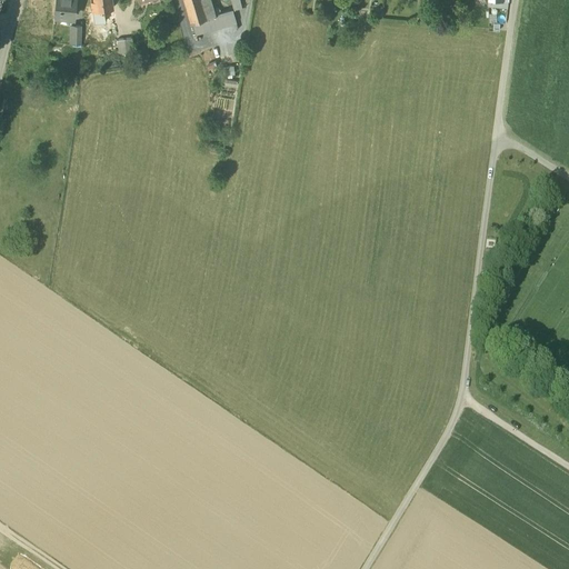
[(75,0),(56,0),(55,11),(55,17),(62,18),(73,19),(75,0)]
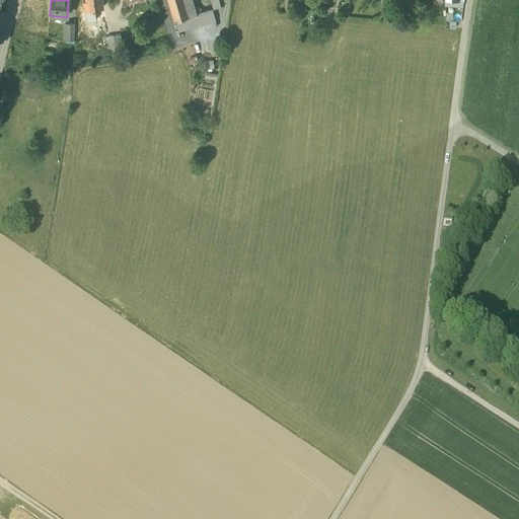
[(101,0),(85,0),(86,1),(83,2),(84,11),(85,11),(92,10),(102,8),(101,0)]
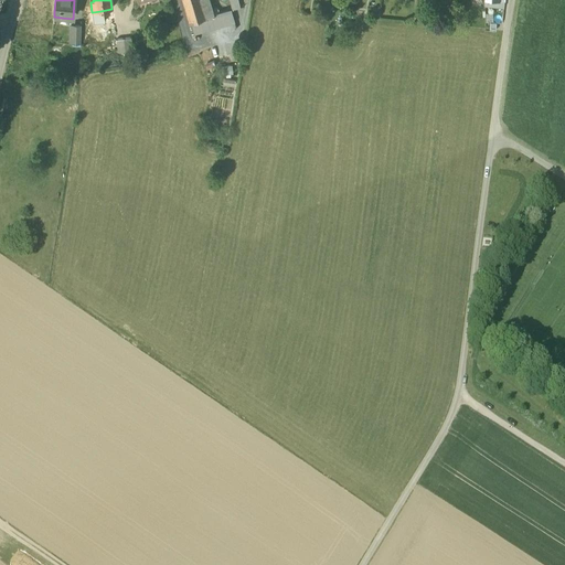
[(183,0),(189,16),(183,17),(185,23),(190,22),(190,21),(204,18),(199,0),(183,0)]
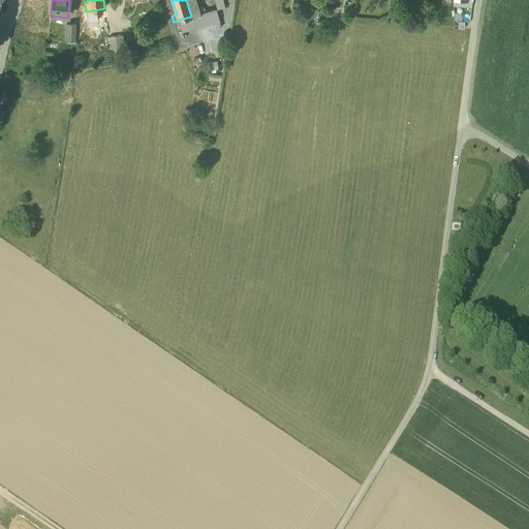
[(195,0),(186,0),(191,17),(199,14),(195,0)]
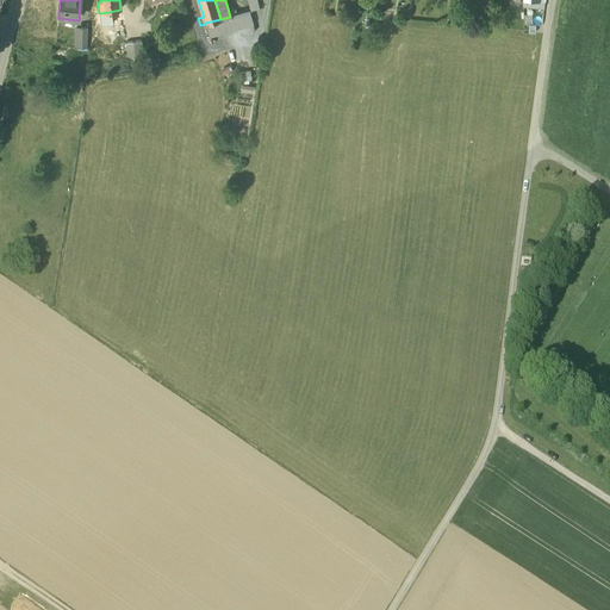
[(256,0),(248,0),(251,11),(260,8),(256,0)]
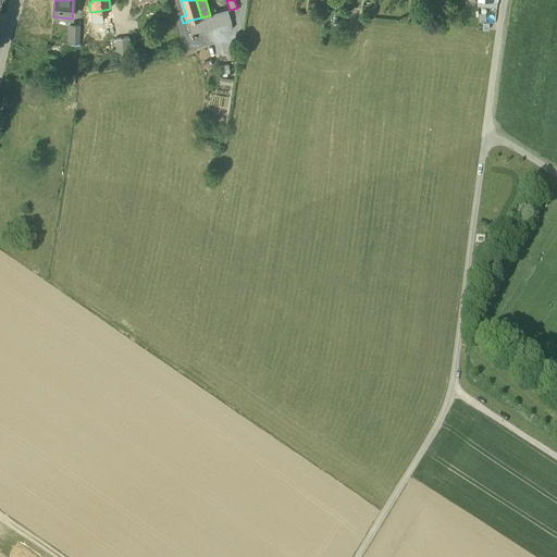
[(201,17),(187,21),(187,22),(193,40),(233,28),(227,10),(210,15),(201,17)]
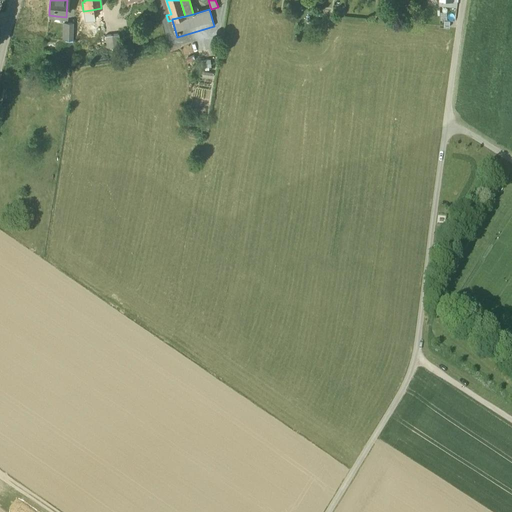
[(91,10),(84,11),(85,22),(93,21),(91,10)]
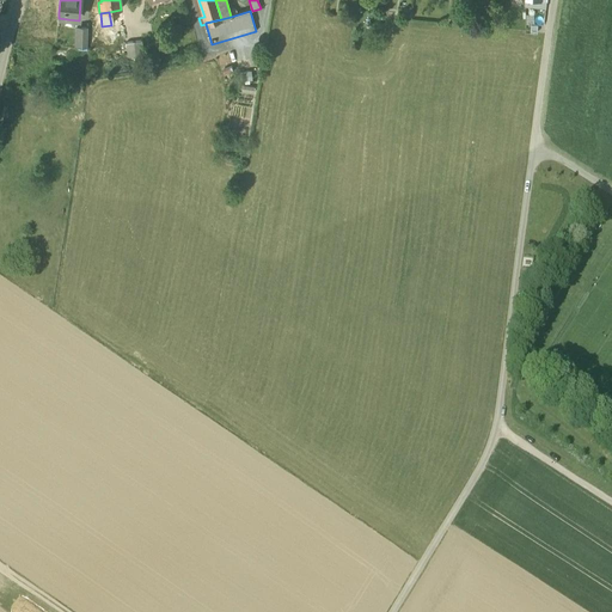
[(87,30),(77,30),(77,48),(87,48),(87,30)]
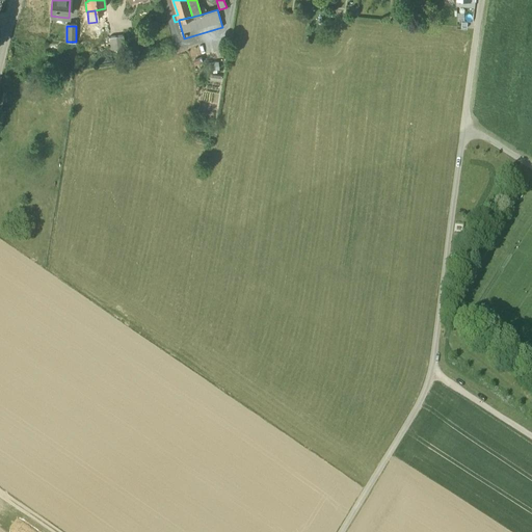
[(124,36),(116,37),(117,50),(125,49),(124,36)]
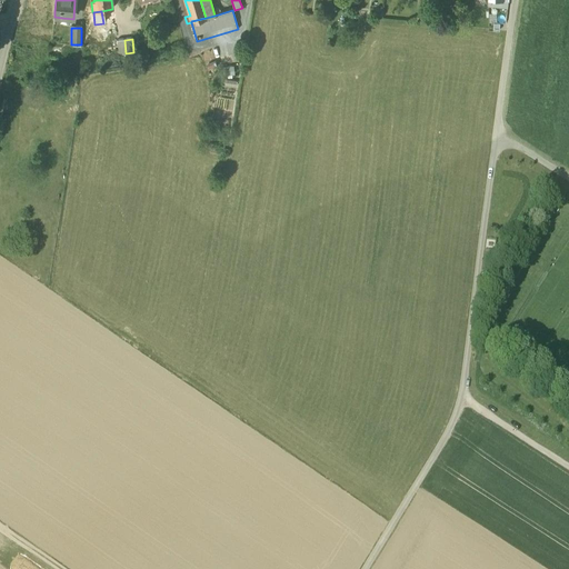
[(125,40),(116,41),(118,55),(126,53),(125,40)]
